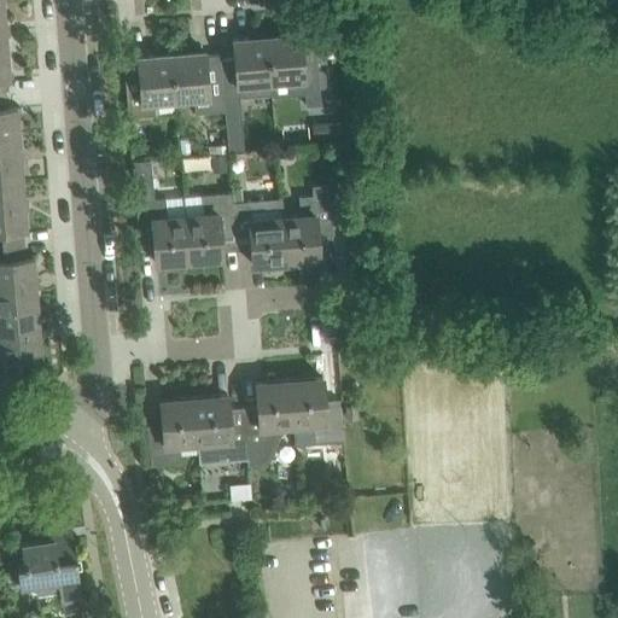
[(299,35),(267,38),(270,81),(272,94),(272,97),(305,94),(307,104),(321,103),(321,98),(320,88),(324,87),(326,85),(326,73),(322,70),(319,70),(318,59),(316,44),(302,45),(301,34),(301,33),(299,33),(299,35)]
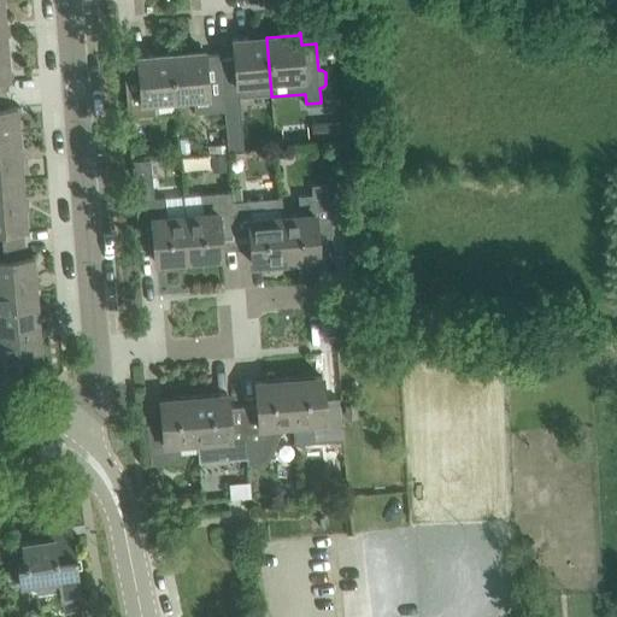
[(235,57),(221,58),(222,82),(223,90),(224,100),(225,119),(242,118),(240,97),(271,94),(270,81),(266,37),(248,40),(248,37),(233,39),(235,57)]
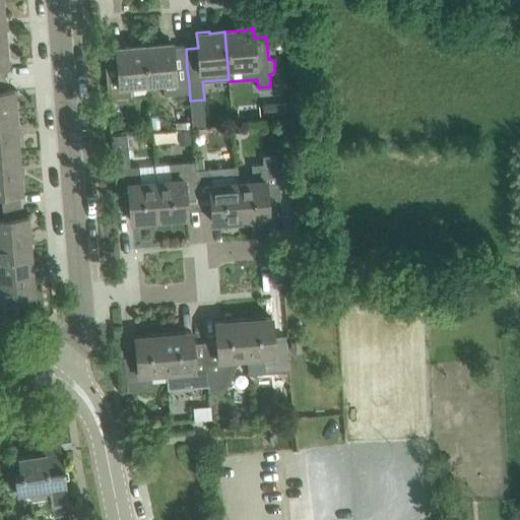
[(172,45),(144,47),(147,83),(164,82),(165,94),(177,93),(178,102),(190,101),(189,84),(188,76),(187,69),(186,49),(185,42),(178,42),(173,43),(172,43),(172,45)]
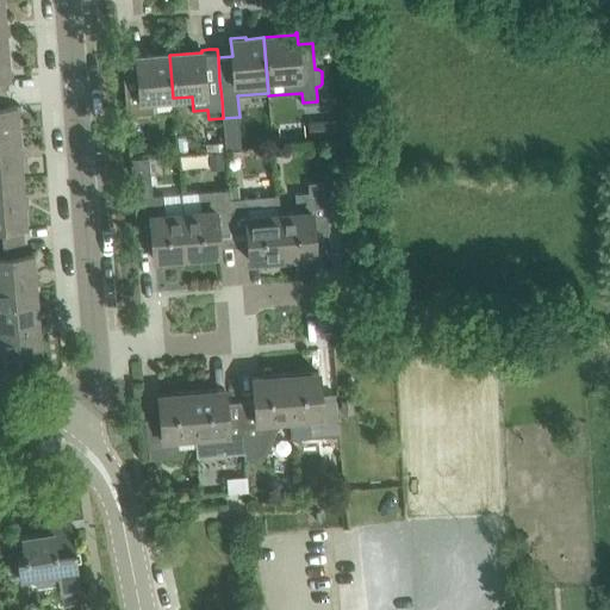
[(0,92),(6,92),(6,78),(10,78),(8,53),(0,53),(0,92)]
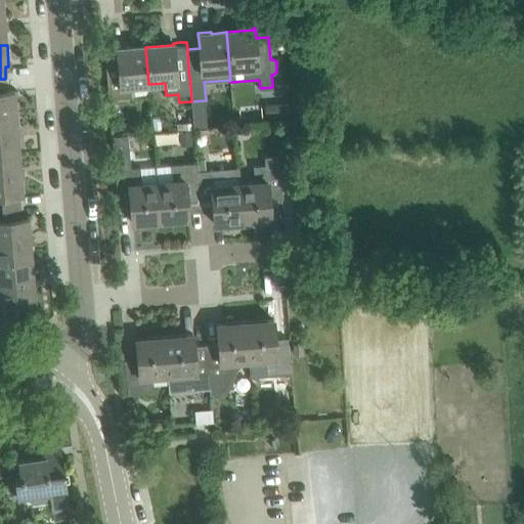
[(133,98),(132,85),(148,84),(145,47),(130,48),(130,46),(117,47),(118,56),(119,75),(106,76),(108,100),(133,98)]
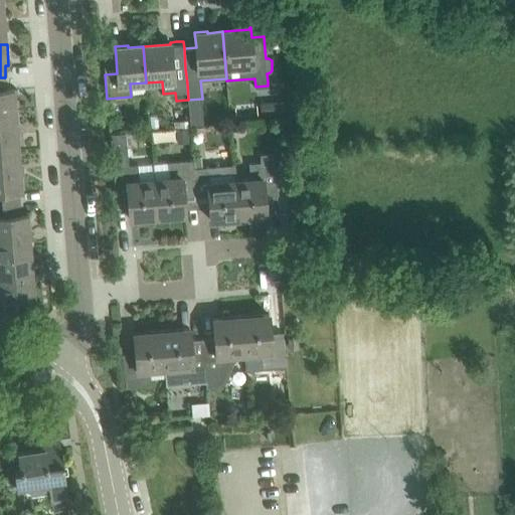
[(14,89),(6,90),(5,77),(0,77),(0,111),(16,110),(14,89)]
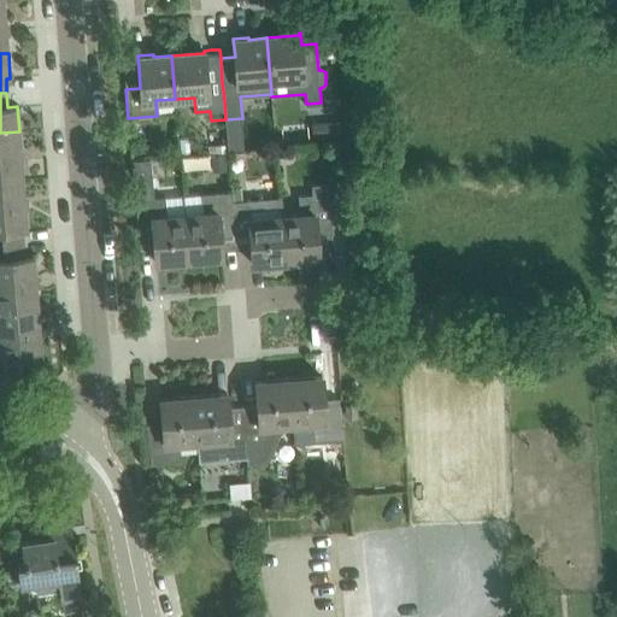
[(312,141),(338,140),(336,122),(311,123),(312,141)]
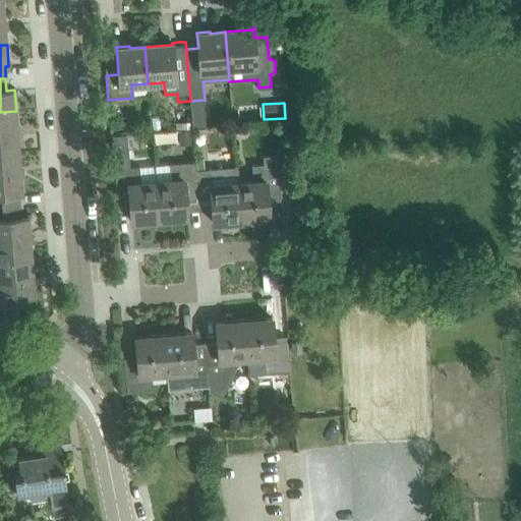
[(0,132),(17,131),(16,111),(0,112),(0,132)]
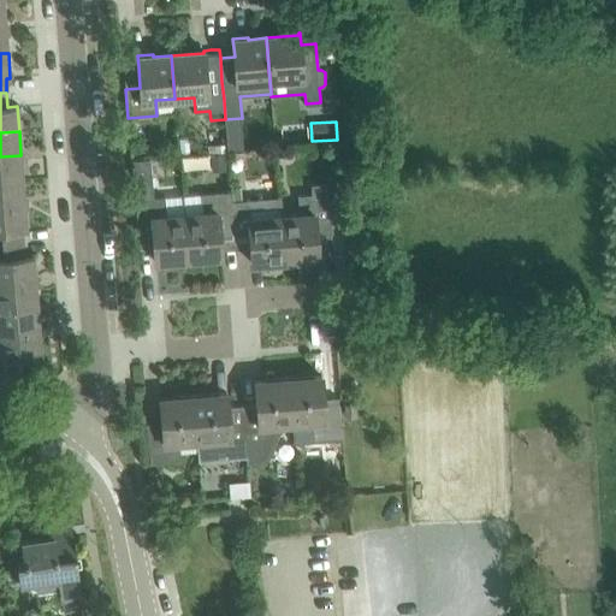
[(213,171),(227,170),(226,153),(212,154),(213,171)]
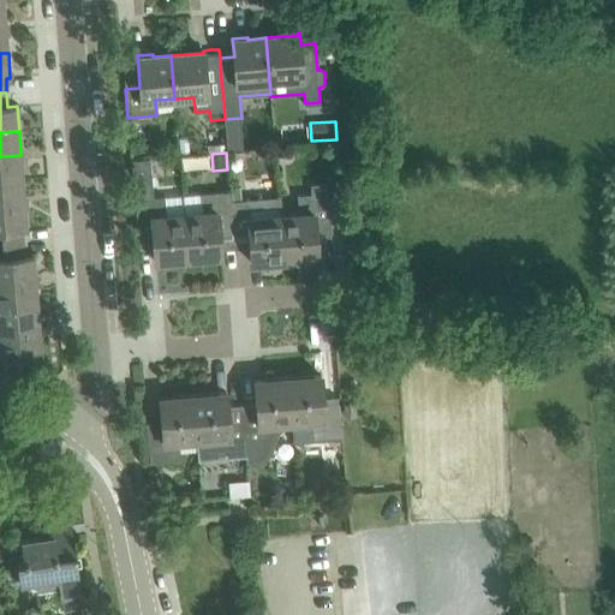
[(0,156),(0,180),(23,179),(21,155),(0,156)]
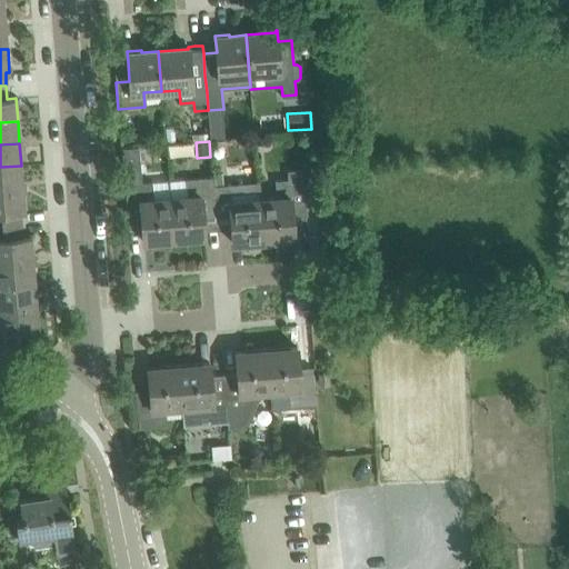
[(151,182),(141,182),(139,147),(122,148),(125,185),(128,215),(141,213),(143,242),(151,241),(151,240),(175,238),(171,198),(153,199),(151,182)]
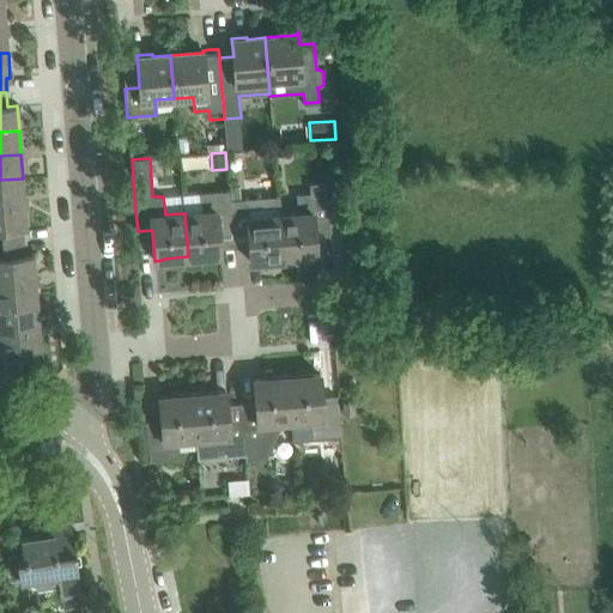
[(0,204),(25,202),(23,178),(0,180),(0,204)]
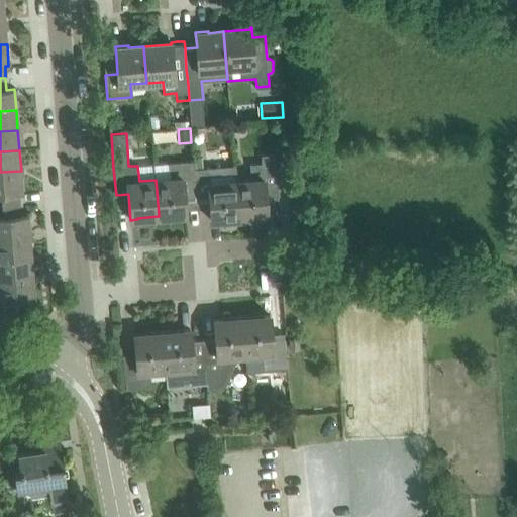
[(288,167),(276,168),(275,154),(261,156),(262,163),(249,164),(251,181),(236,182),(239,218),(261,216),(261,217),(268,216),(266,191),(277,190),(278,196),(290,195),(288,176),(288,167)]
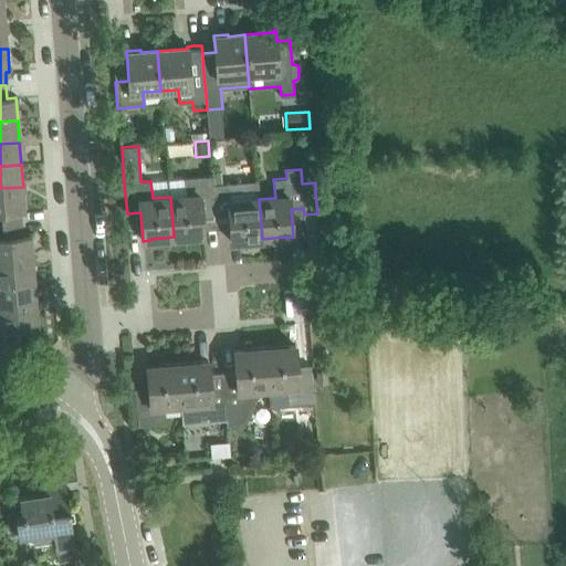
[(240,182),(222,185),(221,175),(212,176),(215,207),(216,216),(229,215),(231,242),(239,241),(262,239),(259,199),(257,181),(240,182)]
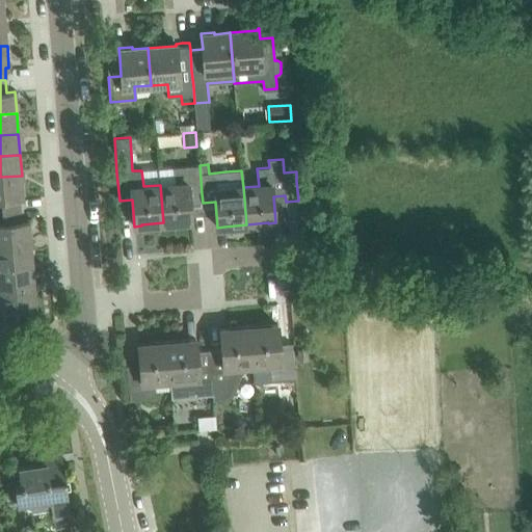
[(175,184),(160,185),(163,222),(184,221),(192,221),(189,195),(202,194),(200,165),(174,167),(175,184)]
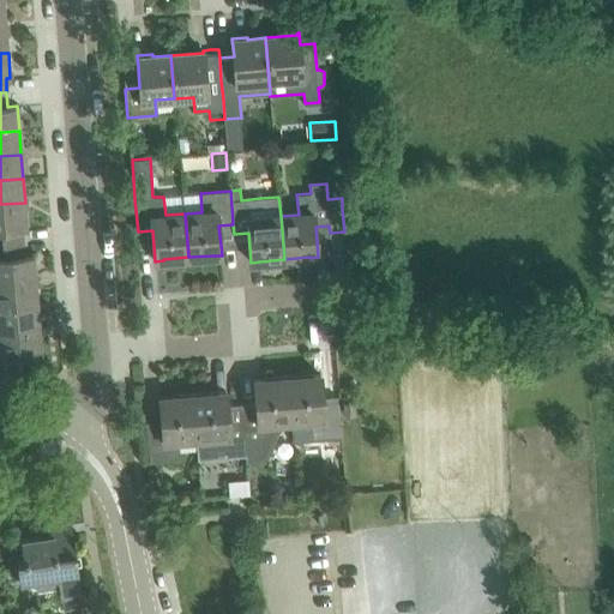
[(0,242),(23,241),(22,228),(26,227),(25,203),(0,204),(0,242)]
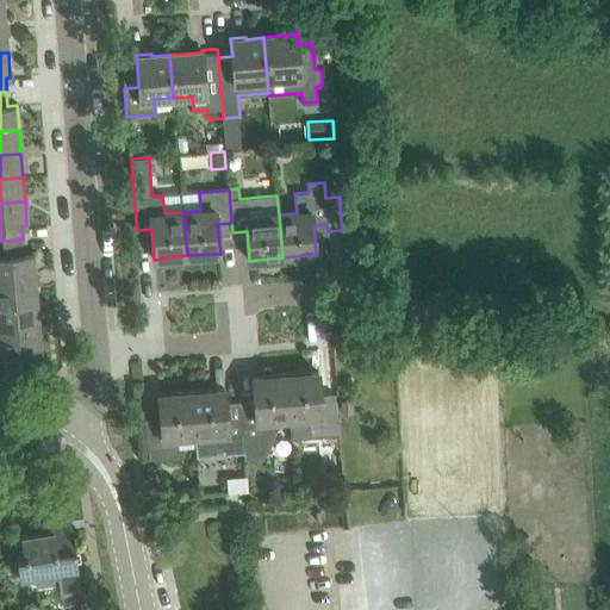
[(0,280),(36,279),(33,254),(24,255),(23,240),(0,241),(0,280)]
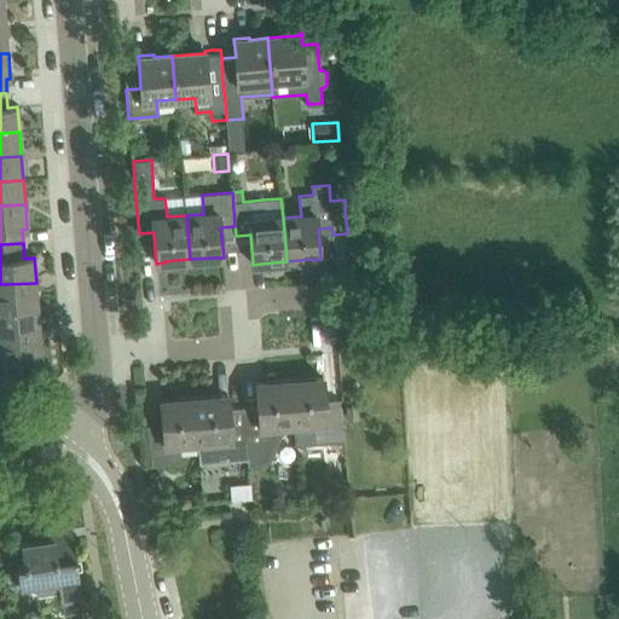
[(0,308),(38,306),(36,283),(0,284),(0,308)]
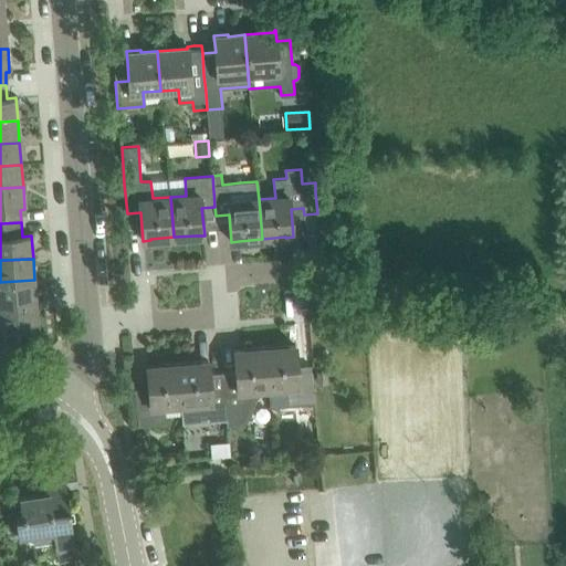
[(0,282),(0,305),(37,303),(34,280),(0,282)]
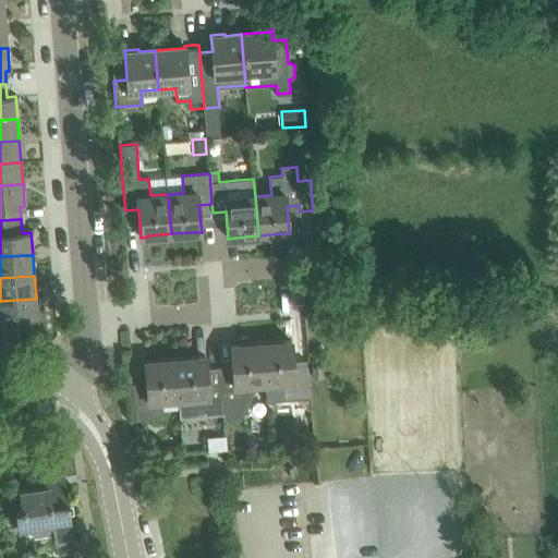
[(0,301),(0,338),(19,337),(17,323),(37,320),(36,299),(0,301)]
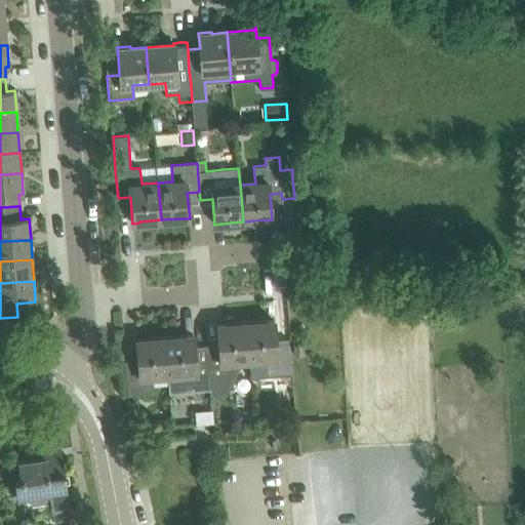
[(291,374),(288,339),(288,346),(277,347),(275,320),(268,321),(245,323),(249,362),(264,361),(266,376),(291,374)]
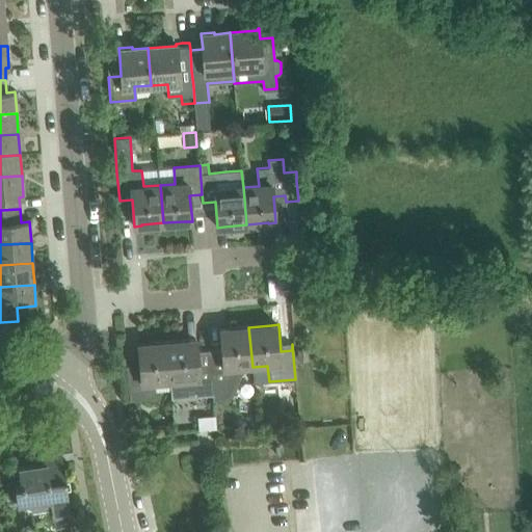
[(210,357),(211,365),(212,393),(213,402),(217,402),(222,402),(227,401),(230,398),(233,395),(235,393),(237,390),(238,387),(238,383),(239,381),(240,380),(241,378),(242,376),(244,374),(245,373),(246,372),(247,371),(249,370),(250,370),(253,369),(253,367),(248,327),(228,329),(228,328),(220,329),(222,355),(210,357)]
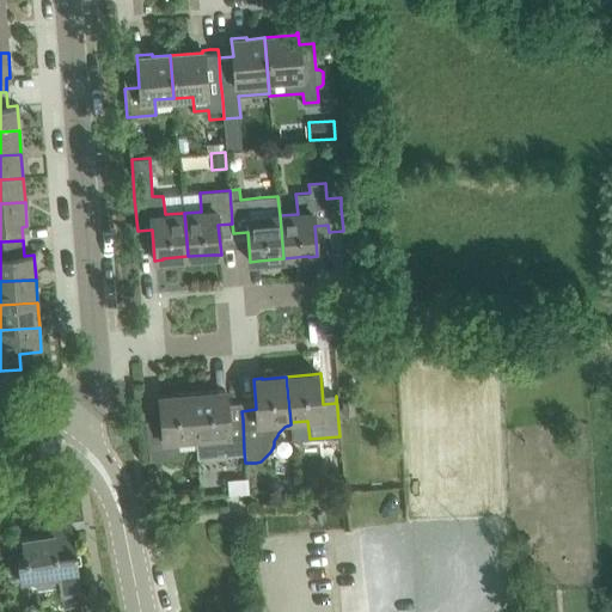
[(215,454),(244,452),(243,420),(228,421),(226,391),(218,391),(218,392),(193,395),(196,438),(214,436),(215,454)]
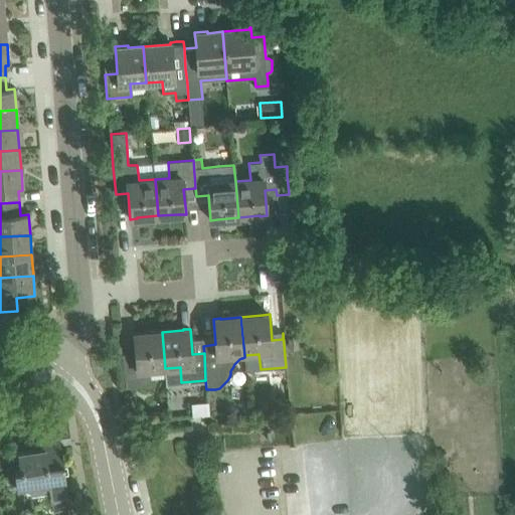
[(126,387),(146,386),(151,385),(149,369),(165,368),(162,332),(148,333),(148,332),(134,333),(136,359),(125,360),(124,353),(126,387)]
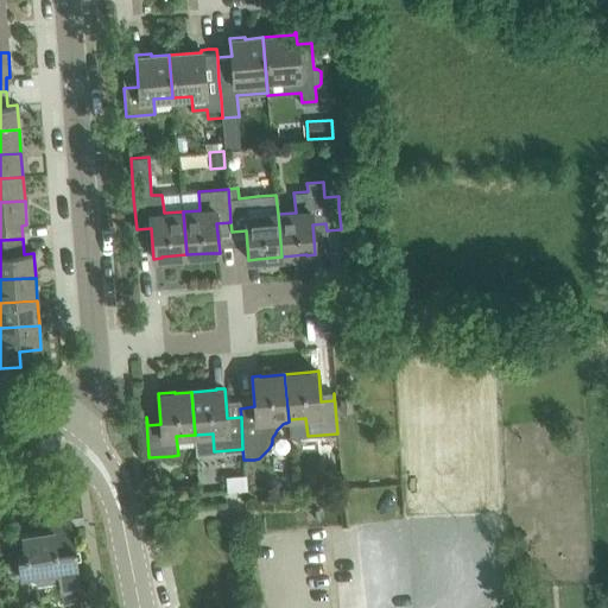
[(78,578),(71,532),(69,517),(38,521),(39,532),(21,534),(25,555),(18,556),(20,577),(35,575),(57,572),(58,581),(59,581),(62,603),(82,601),(87,601),(84,586),(80,587),(78,578)]
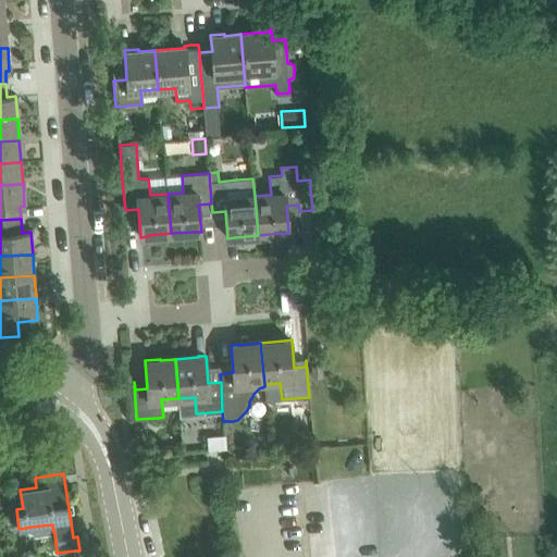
[(327,491),(306,492),(307,536),(330,535),(327,491)]
